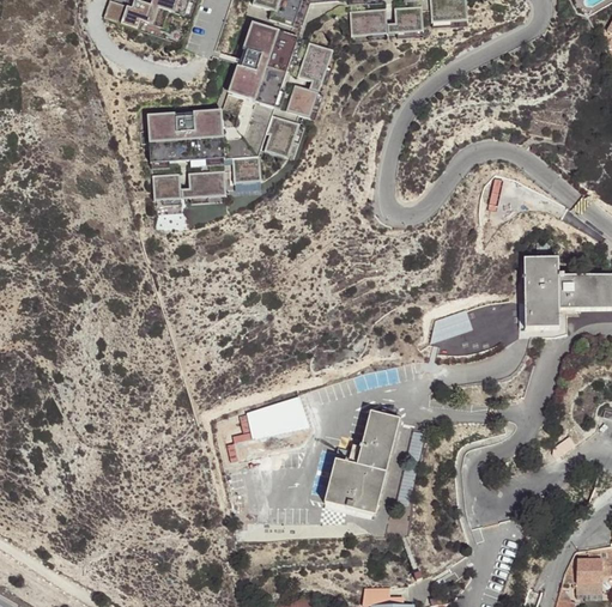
[(152,0),(151,4),(139,0),(135,0),(132,7),(110,0),(104,17),(138,29),(141,20),(159,26),(165,8),(169,11),(181,14),(186,0),(152,0)]
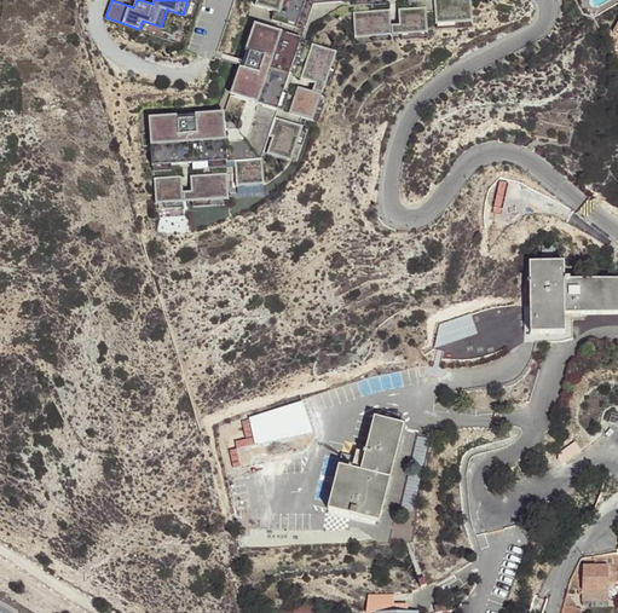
[(256,0),(255,3),(276,9),(272,18),(293,24),(300,0),(256,0)]
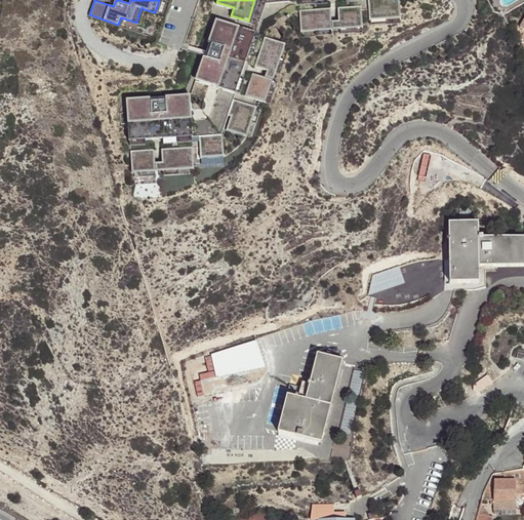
[(254,0),(248,21),(252,22),(258,0),(254,0)]
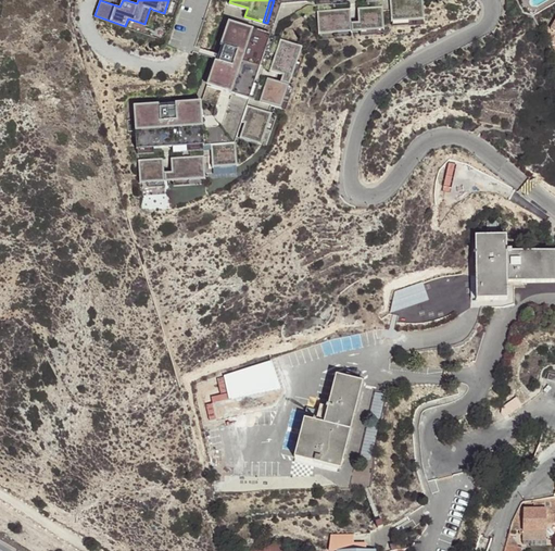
[(390,0),(391,19),(392,19),(424,16),(425,16),(424,0),(390,0)]
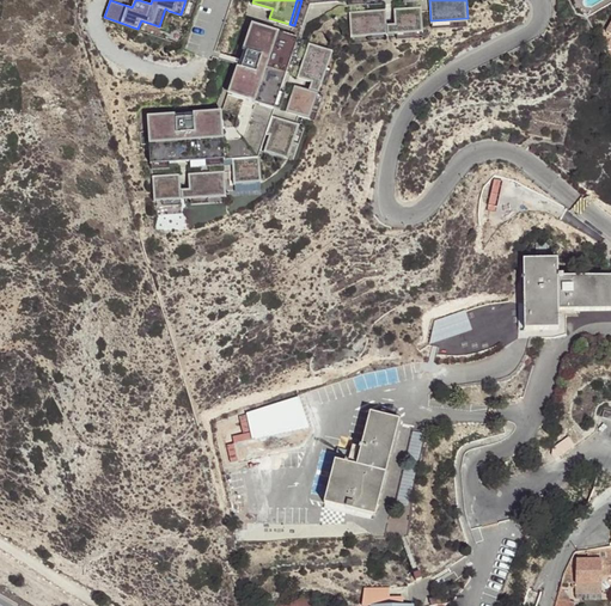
[(422,7),(395,8),(396,30),(414,29),(423,29),(422,7)]
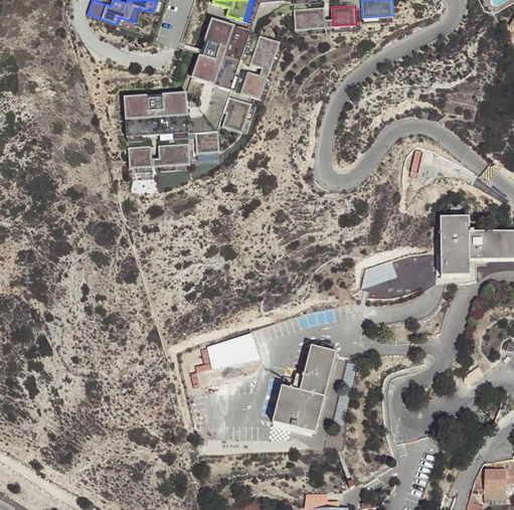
[(139,7),(134,22),(137,23),(142,9),(139,7)]
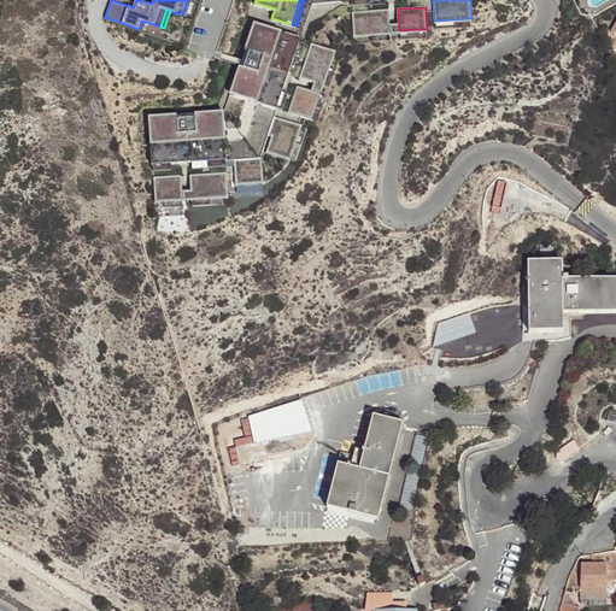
[(389,10),(352,11),(353,33),(355,33),(389,30),(391,30),(389,10)]
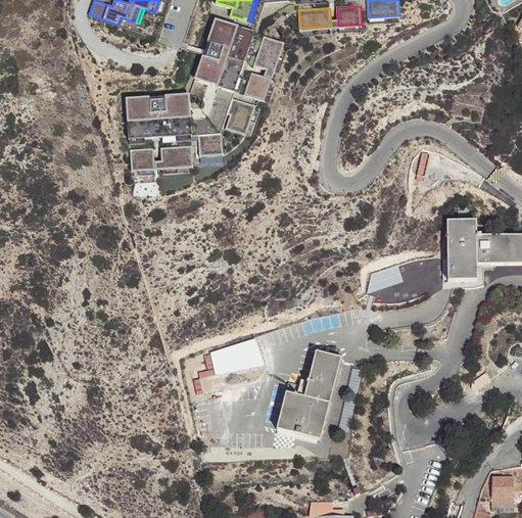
[(369,17),(369,25),(384,25),(384,20),(398,19),(398,15),(369,17)]
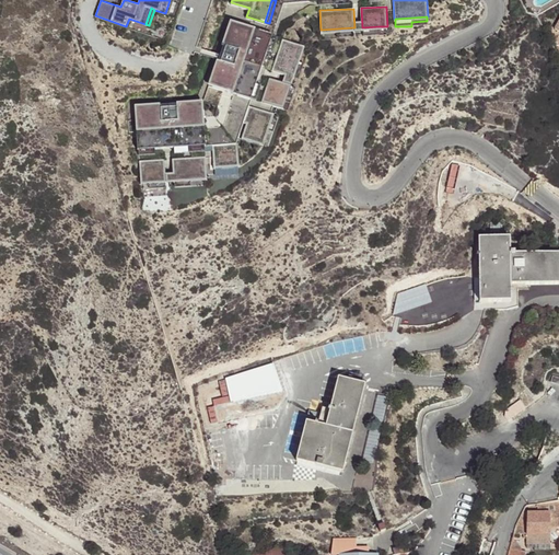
[(264,64),(274,34),(274,33),(231,19),(223,44),(228,45),(222,60),(218,59),(209,84),(252,99),(253,97),(257,82),(264,64)]
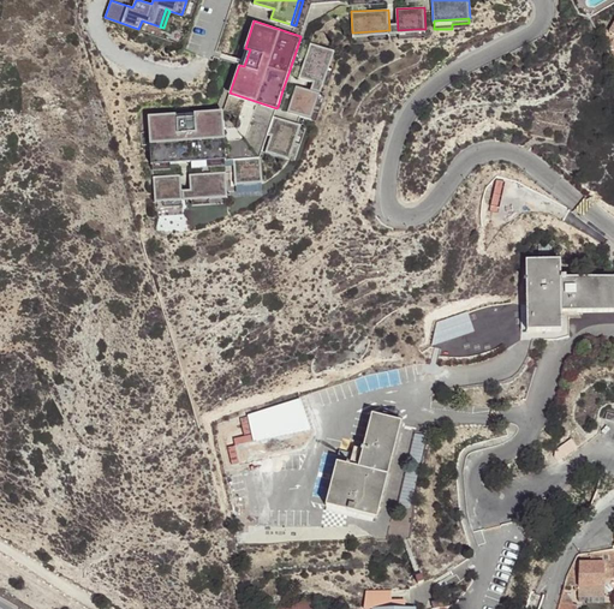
[(416,29),(398,30),(399,40),(417,39),(416,29)]
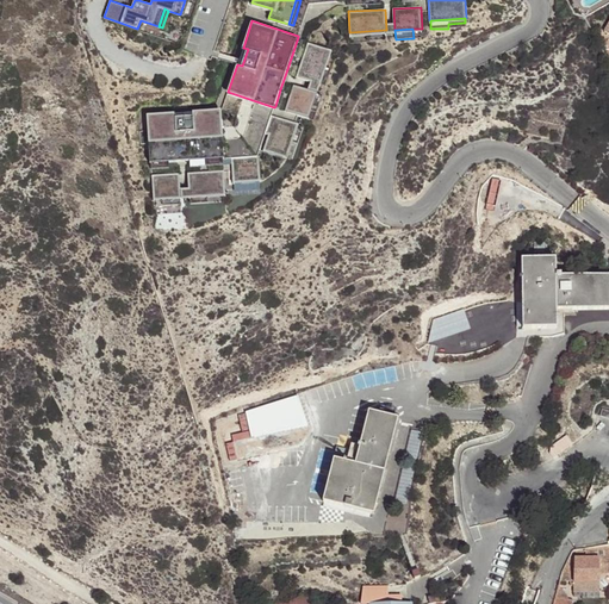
[(385,30),(350,32),(350,37),(368,36),(368,41),(386,39),(385,30)]
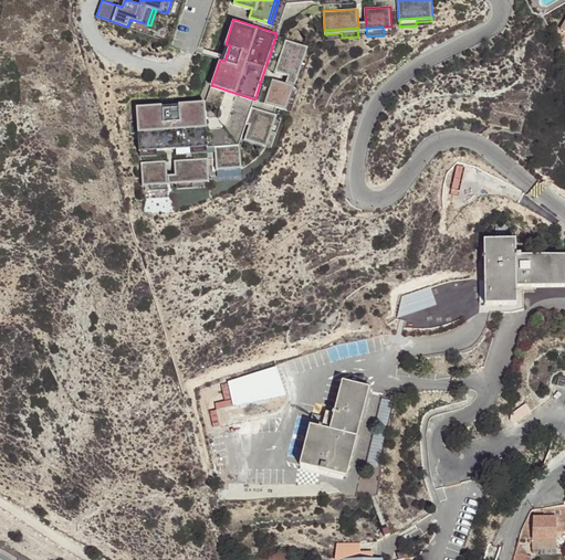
[(281,35),(276,34),(267,64),(270,65),(281,35)]
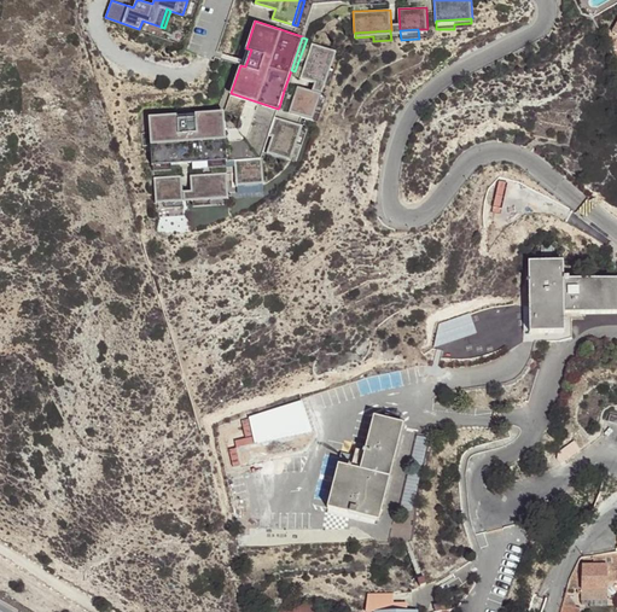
[(313,41),(301,76),(321,83),(321,82),(333,50),(333,48),(313,41)]
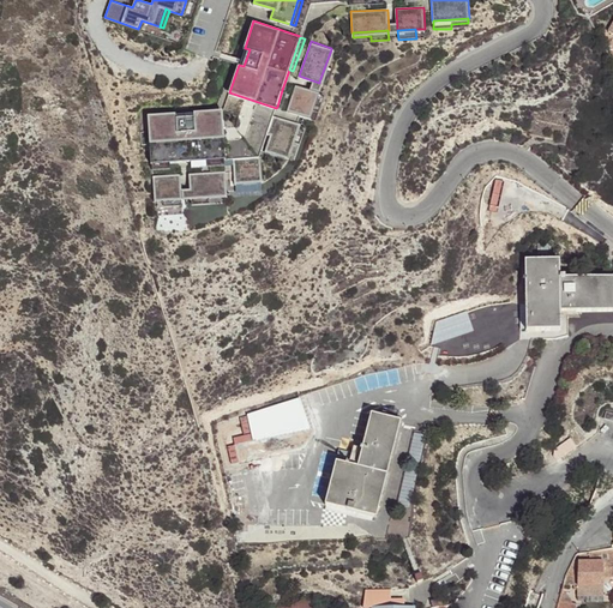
[(331,49),(319,82),(329,85),(334,68),(330,66),(335,50),(331,49)]
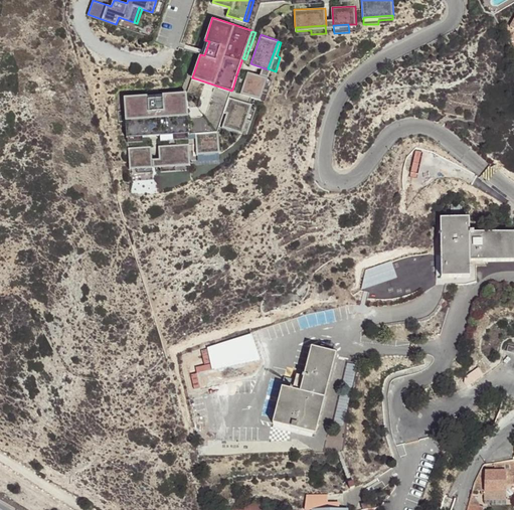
[(248,70),(241,93),(258,98),(261,91),(265,76),(266,76),(248,70)]
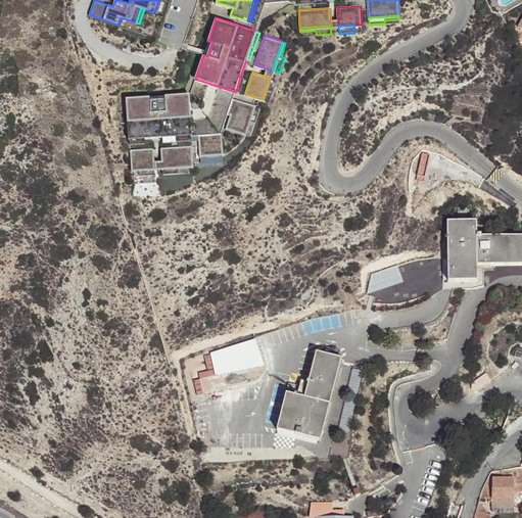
[(240,77),(236,91),(239,92),(244,78),(240,77)]
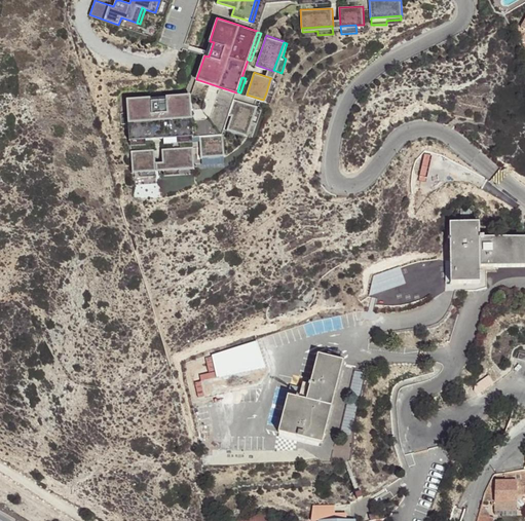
[(278,81),(270,78),(266,92),(273,96),(278,81)]
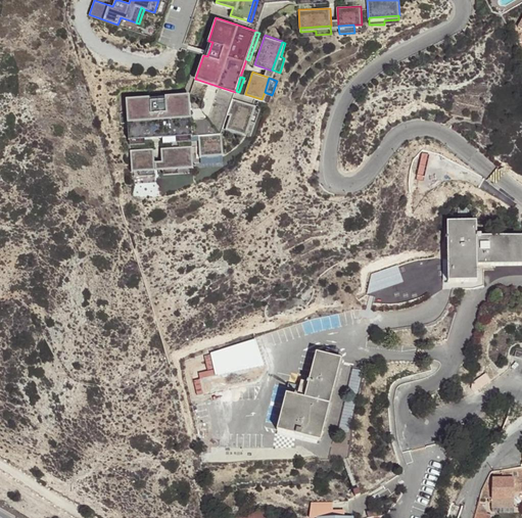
[(151,96),(127,98),(130,140),(131,140),(146,138),(163,137),(192,135),(193,135),(190,93),(165,95),(167,99),(151,100),(151,96)]
